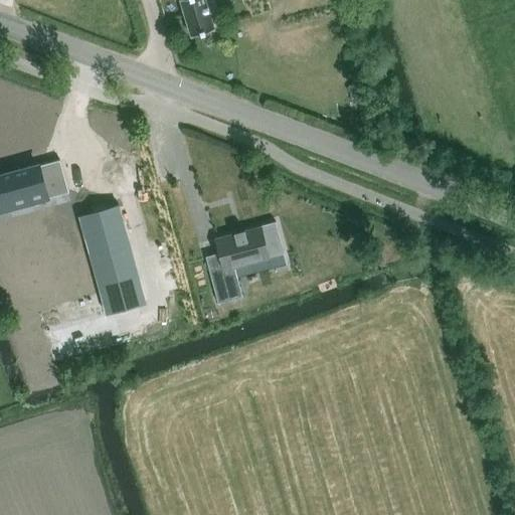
[(180,0),(191,34),(214,27),(205,0),(180,0)]
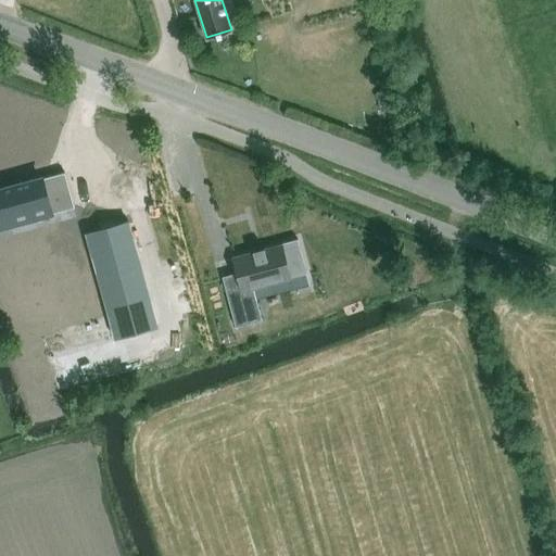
[(20,184),(0,188),(0,212),(9,210),(12,224),(74,206),(64,172),(29,181),(30,184),(22,186),(21,181),(20,181),(20,184)]
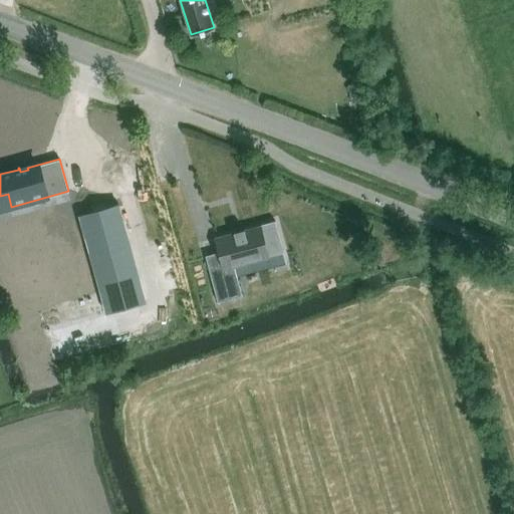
[(118,204),(79,215),(106,312),(146,301),(118,204)]
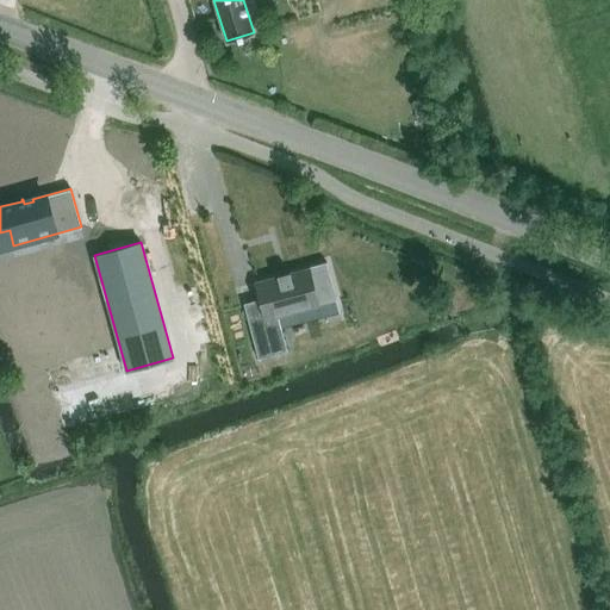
[(255,284),(260,299),(261,303),(244,307),(259,359),(287,350),(278,315),(337,299),(328,261),(309,267),(309,269),(291,274),(290,272),(277,275),(278,278),(255,284)]
